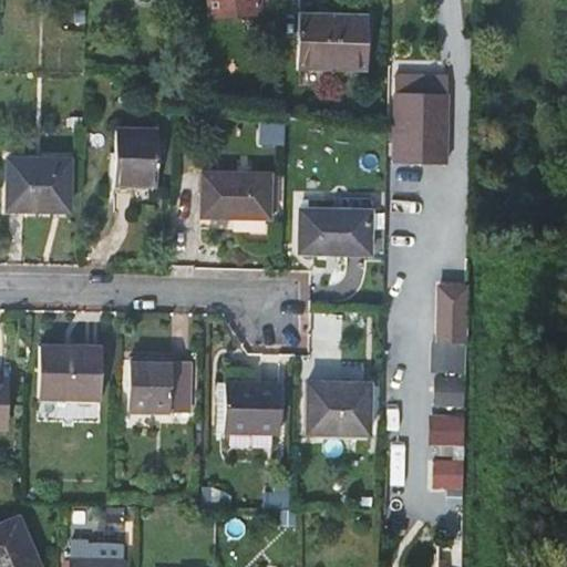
[(209,0),(213,19),(261,13),(261,19),(269,18),(267,0),(209,0)]
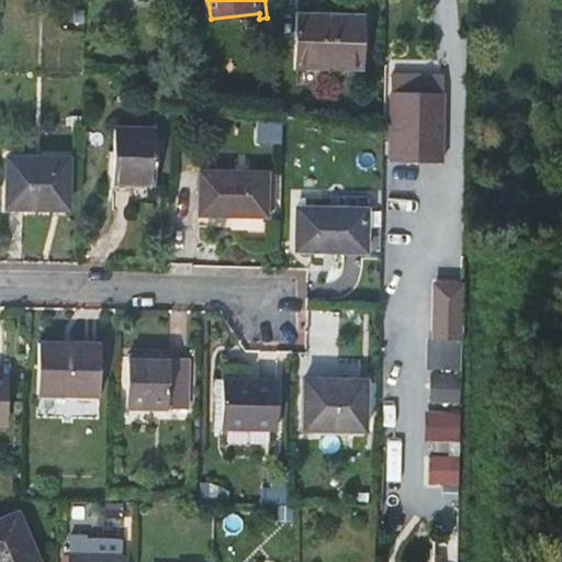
[(367,18),(299,15),(298,69),(366,71),(367,18)]
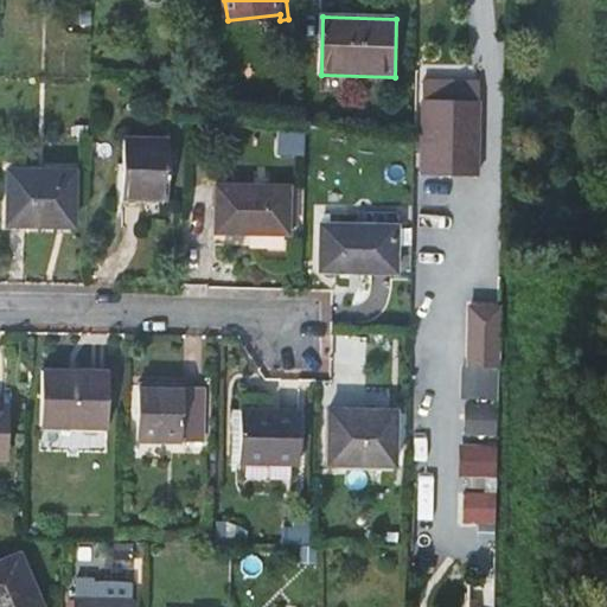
[(393,87),(393,115),(416,116),(417,87),(393,87)]
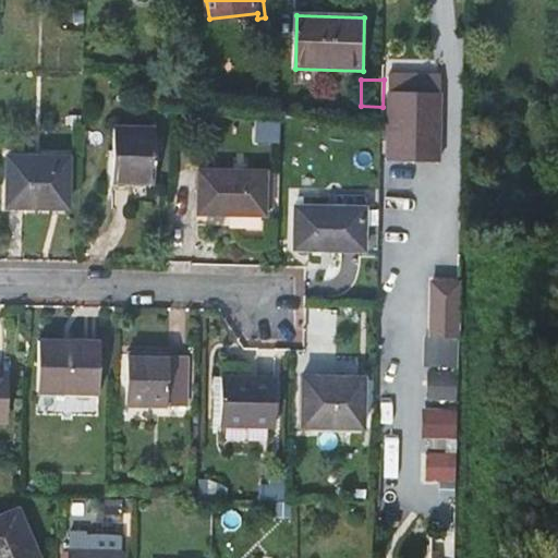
[(396,126),(396,146),(396,166),(437,167),(440,97),(388,96),(388,126),(396,126)]
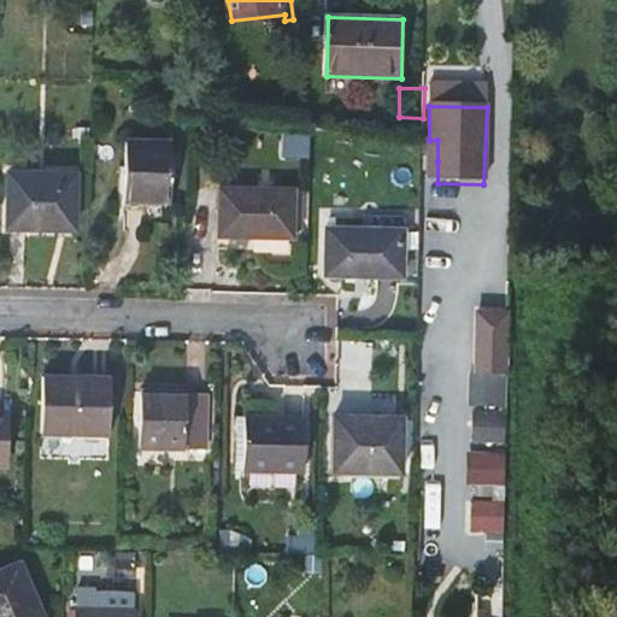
[(176,145),(129,144),(127,204),(175,204),(176,145)]
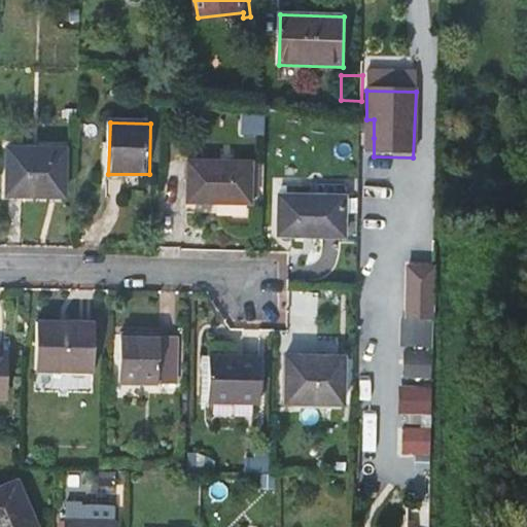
[(67,150),(10,150),(9,197),(67,198),(67,150)]
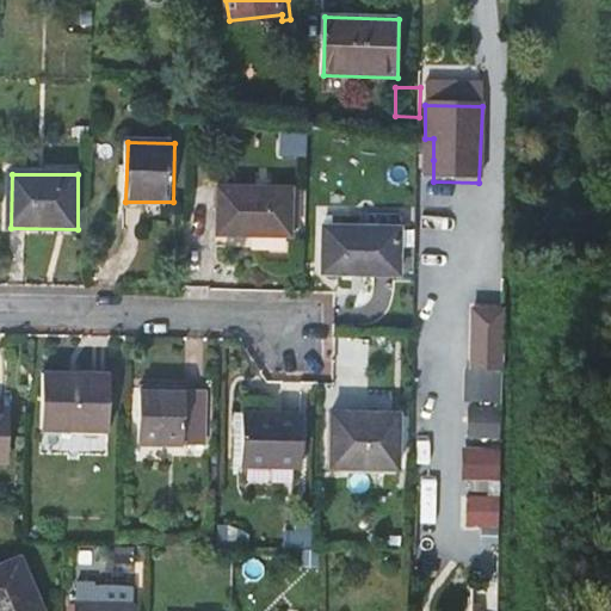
[(294,189),(221,187),(220,235),(292,236),(294,189)]
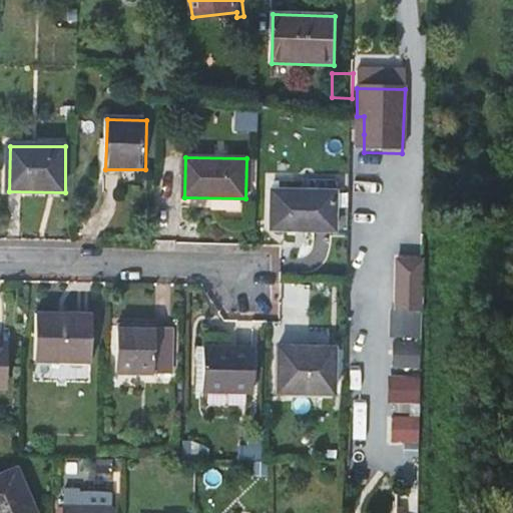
[(336,191),(273,190),(273,228),(335,229),(336,191)]
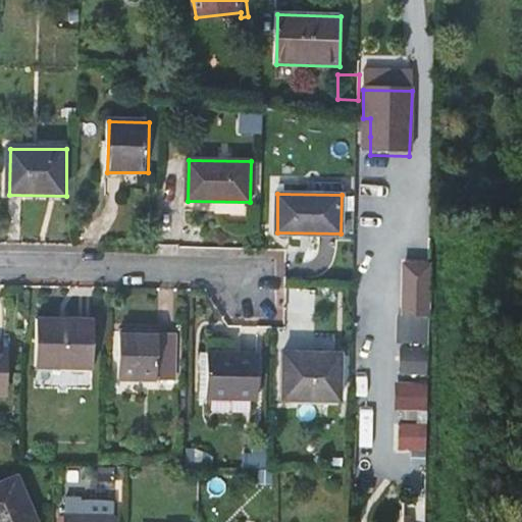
[(513,252),(504,252),(503,283),(512,283),(513,252)]
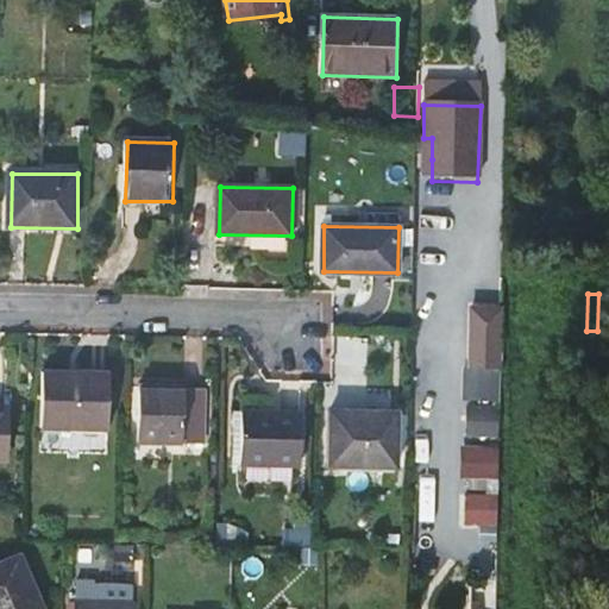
[(473,327),(472,385),(502,387),(503,327),(473,327)]
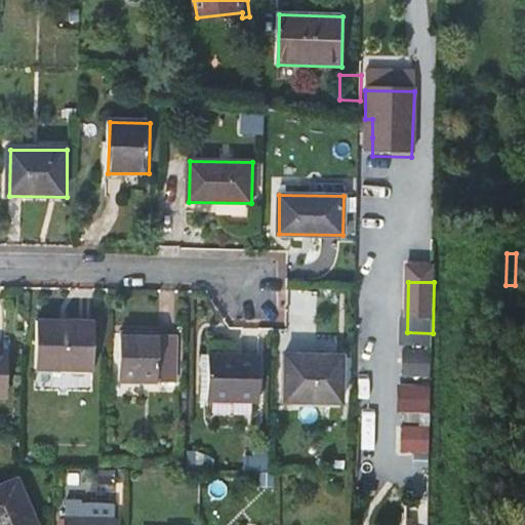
[(434,282),(433,333),(433,336),(454,337),(455,283),(434,282)]
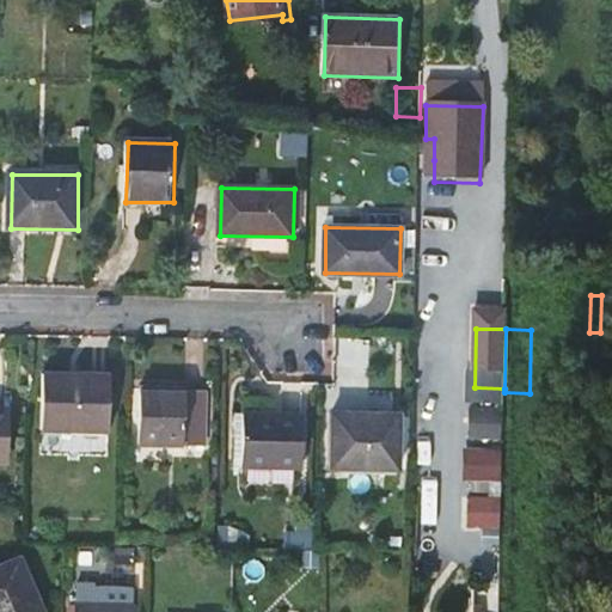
[(106,378),(40,377),(38,432),(105,433),(106,378)]
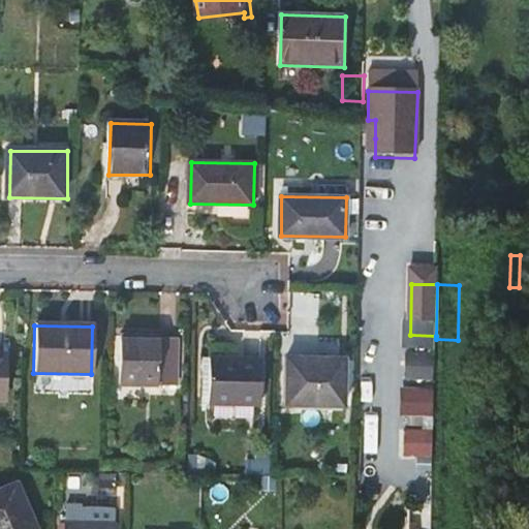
[(174,339),(118,338),(117,385),(174,386),(174,339)]
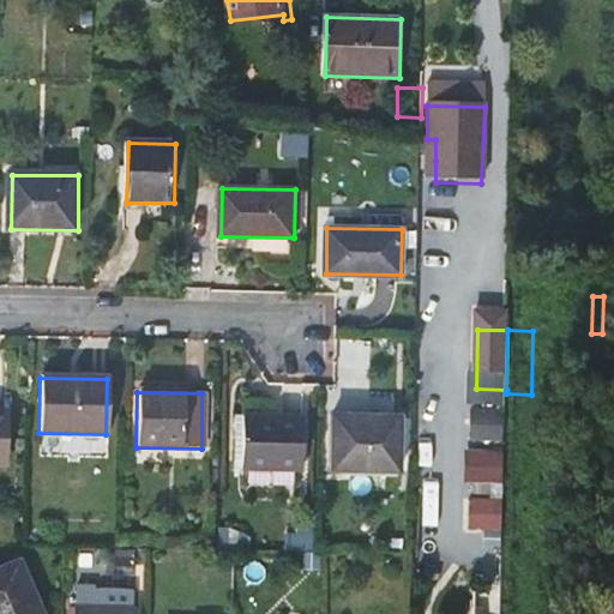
[(399,417),(333,415),(332,470),(398,471),(399,417)]
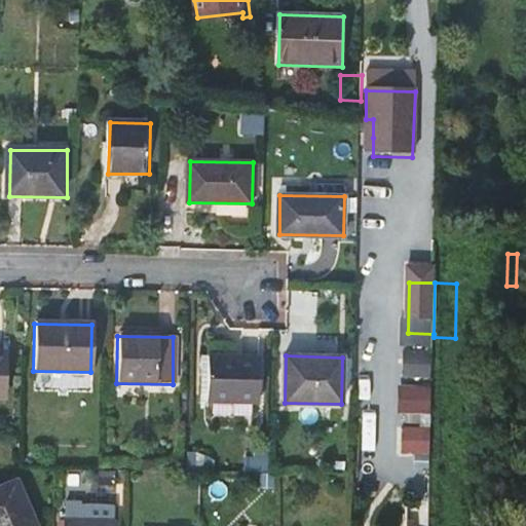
[(259,360),(208,359),(207,402),(258,403),(259,360)]
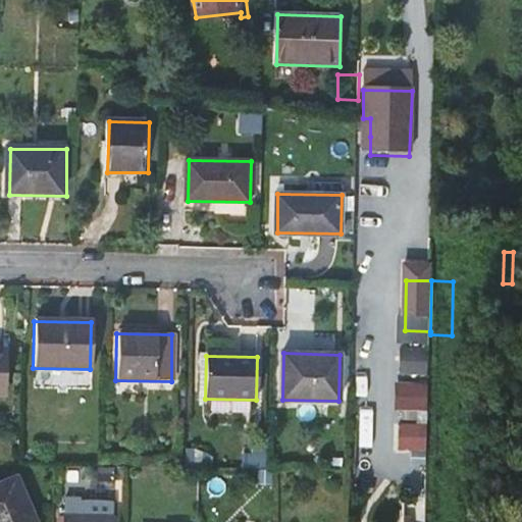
[(398,379),(397,407),(428,408),(429,380),(398,379)]
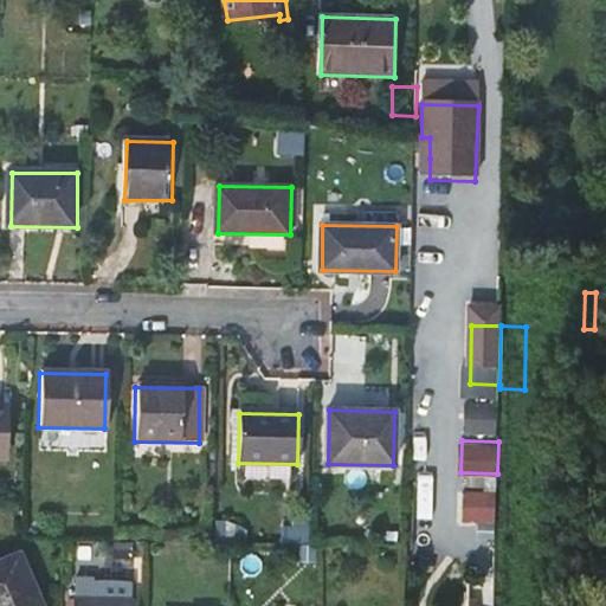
[(497,490),(465,489),(464,519),(496,520),(497,490)]
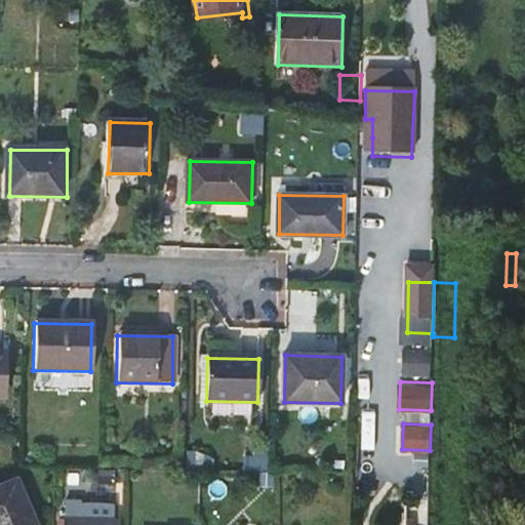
[(118,469),(67,468),(67,497),(118,498),(118,469)]
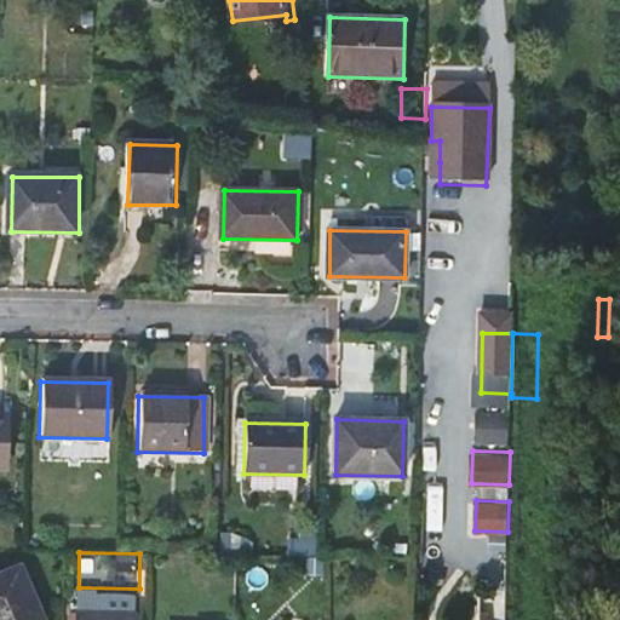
[(42,619),(17,564),(0,572),(0,619),(42,619)]
